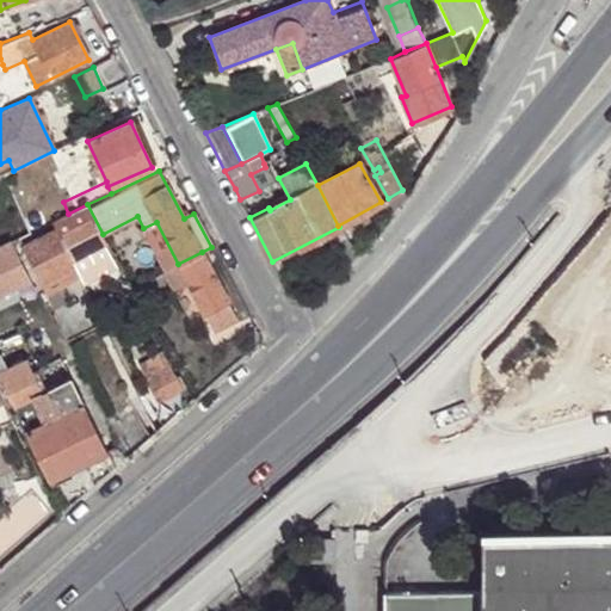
[(104,242),(106,241),(103,234),(87,204),(68,214),(51,221),(55,228),(71,260),(104,242)]
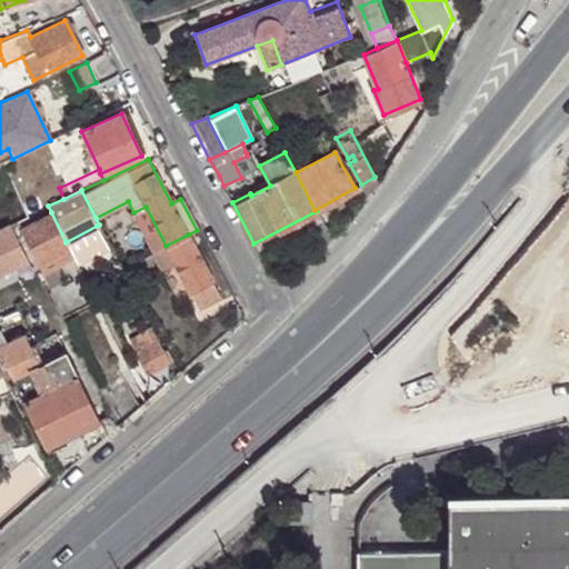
[(153,252),(166,246),(146,207),(133,212),(153,252)]
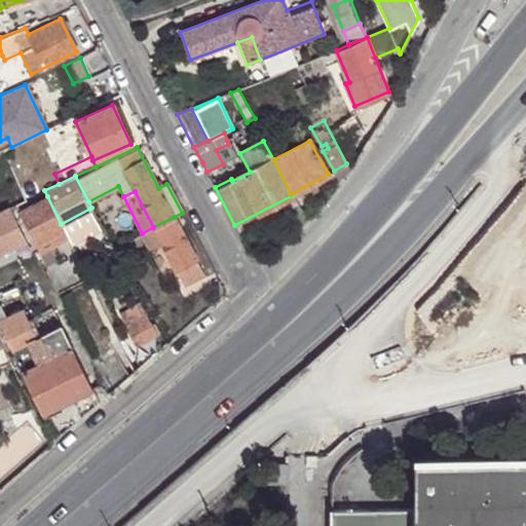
[(63,229),(61,224),(47,196),(17,211),(31,236),(34,243),(63,229)]
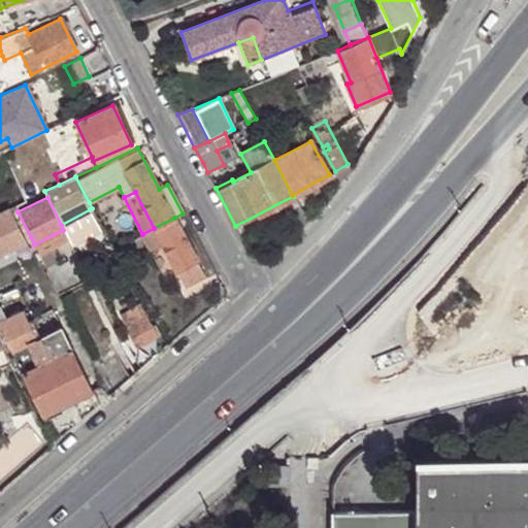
[(303,221),(307,217),(295,199),(293,201),(303,221)]
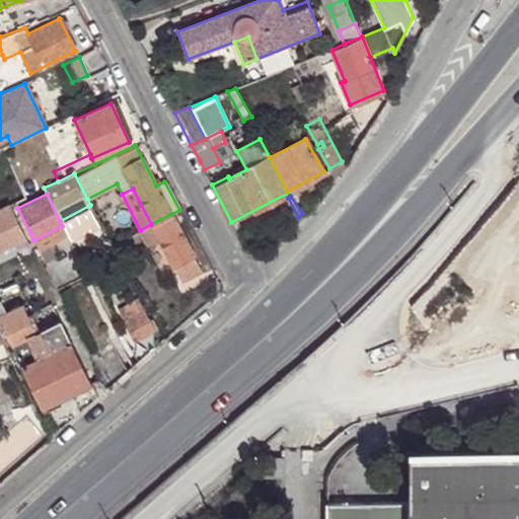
[(0,247),(30,233),(17,208),(14,202),(0,208),(0,247)]
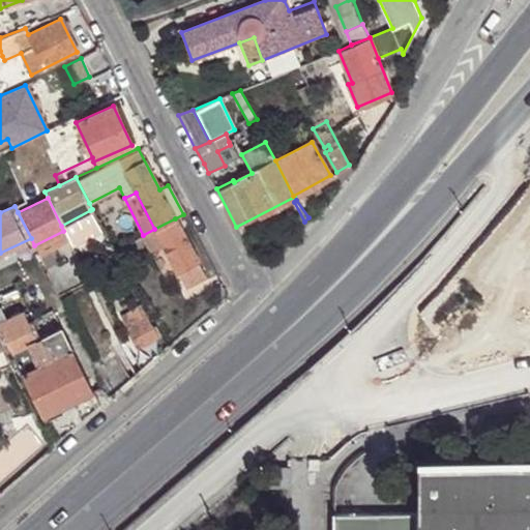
[(99,229),(90,210),(61,226),(63,231),(67,239),(70,244),(99,229)]
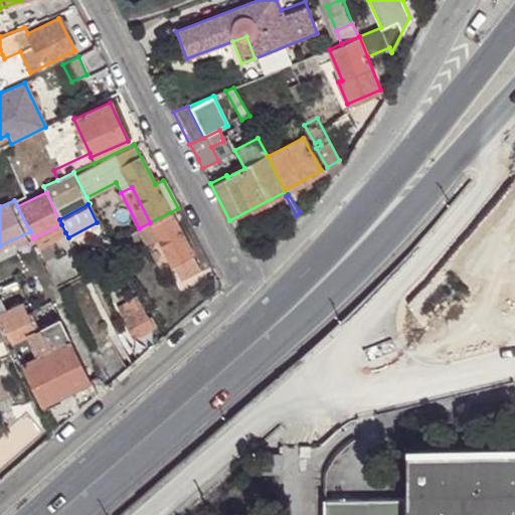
[(199,268),(170,212),(150,222),(139,228),(111,242),(115,250),(143,237),(146,243),(158,237),(179,278),(199,268)]
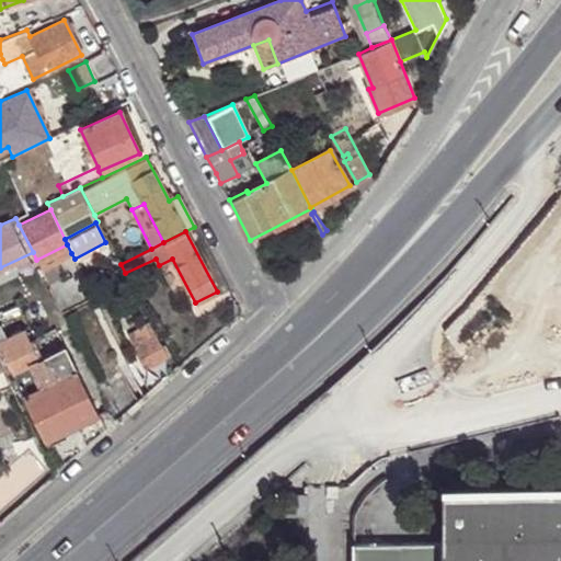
[(52,263),(71,253),(67,244),(36,260),(41,267),(52,263)]
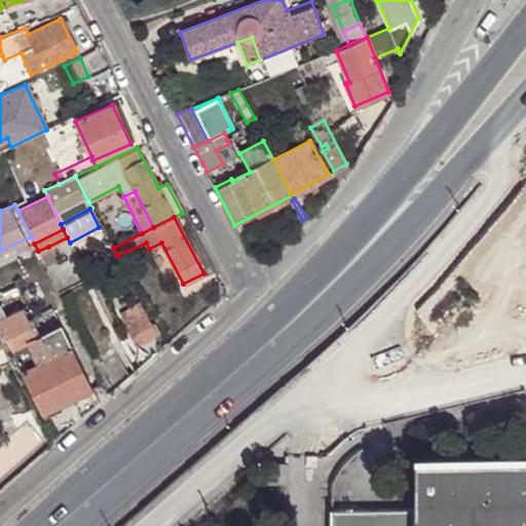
[(53,260),(48,247),(38,251),(44,264),(53,260)]
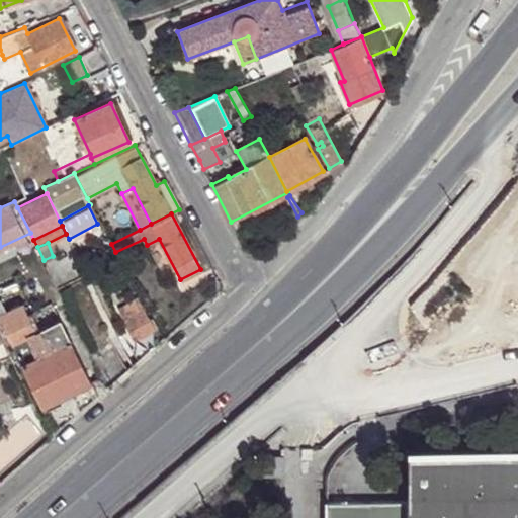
[(0,286),(1,288),(14,282),(5,264),(0,266),(0,286)]
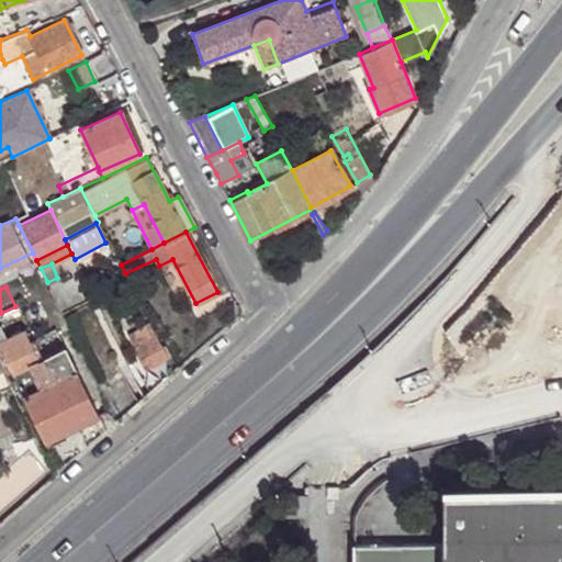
[(22,319),(15,306),(1,313),(8,327),(22,319)]
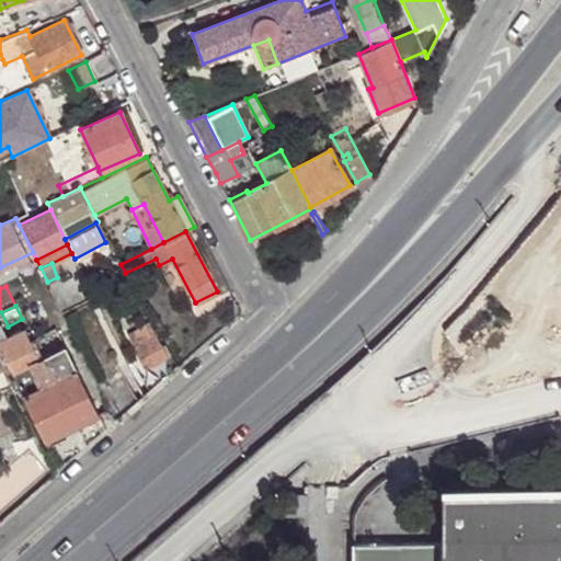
[(0,346),(12,371),(36,361),(24,329),(8,338),(0,322),(0,346)]
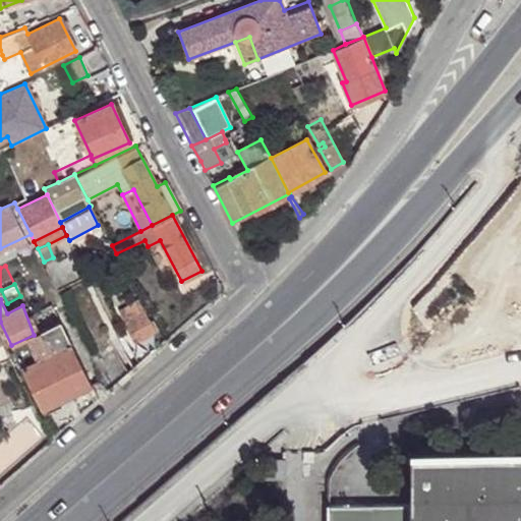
[(138,363),(150,353),(140,336),(156,328),(153,323),(149,325),(135,300),(119,309),(134,340),(128,343),(138,363)]
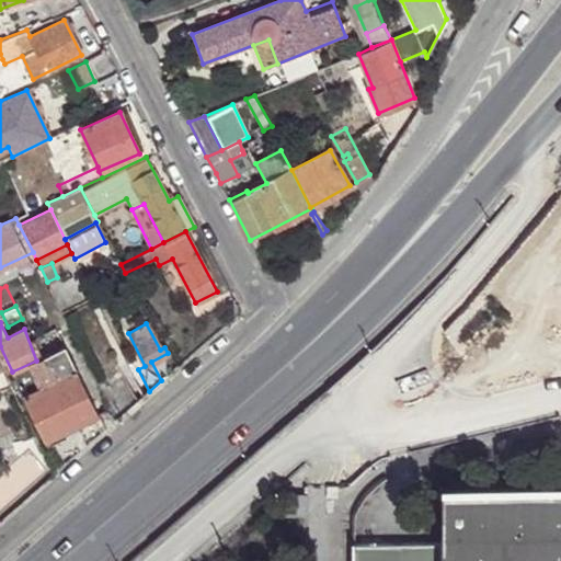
[(54,382),(77,371),(66,347),(43,357),(54,382)]
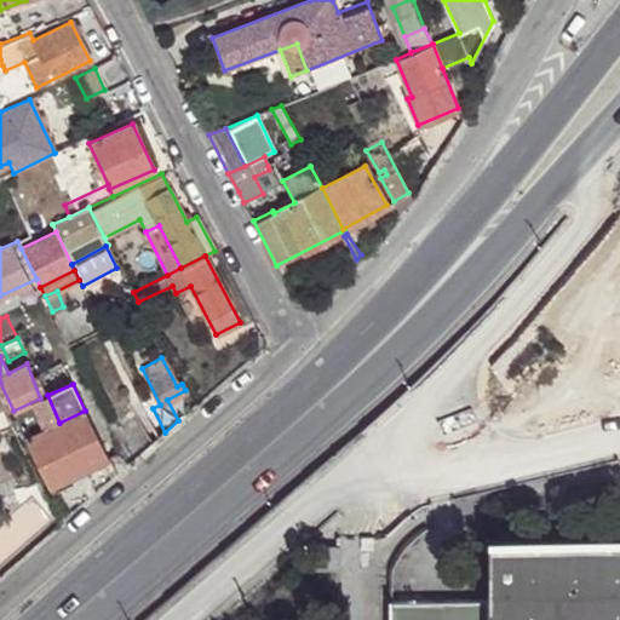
[(109,476),(116,475),(109,460),(93,428),(85,411),(59,423),(26,438),(50,487),(103,463),(109,476)]
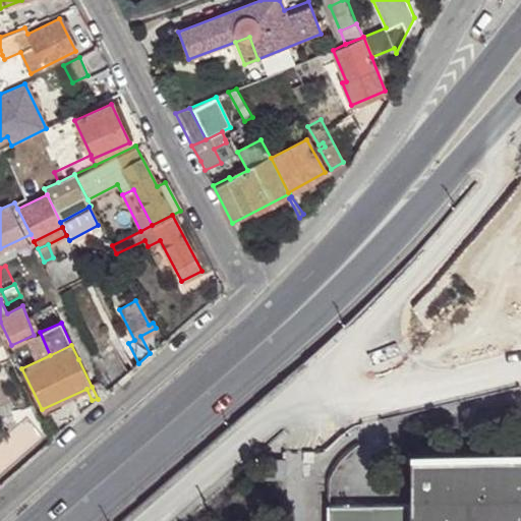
[(92,387),(102,382),(89,355),(78,359),(92,387)]
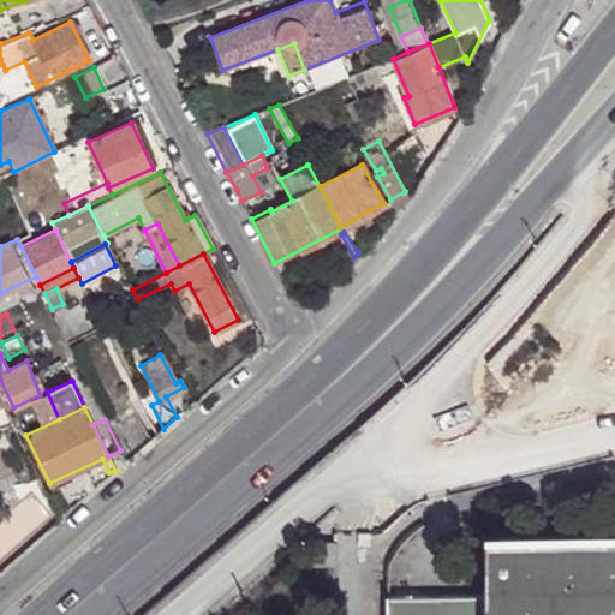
[(369,531),(358,531),(358,544),(369,544),(369,531)]
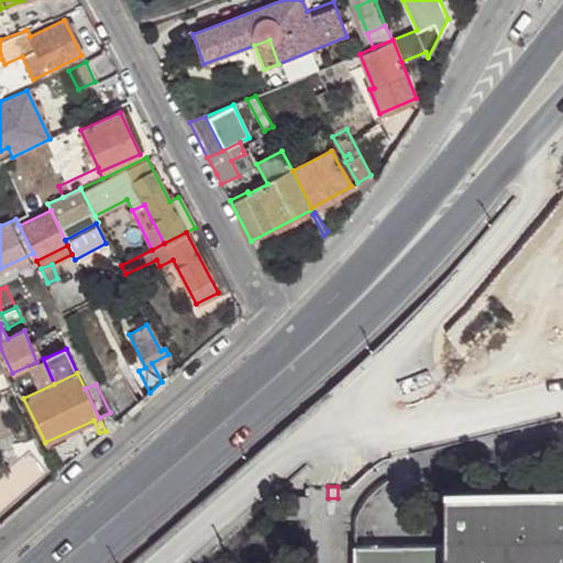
[(562,562),(562,495),(448,494),(444,545),(444,562),(562,562)]
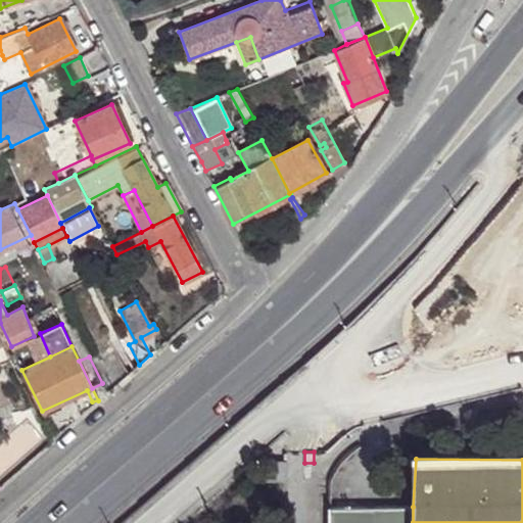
[(413,522),(413,507),(357,505),(357,500),(346,502),(346,505),(332,505),(332,522),(413,522)]
